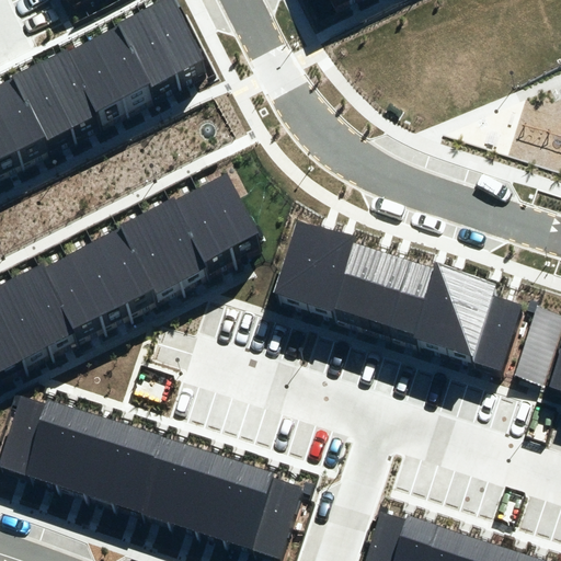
[(170,0),(163,0),(144,10),(178,78),(204,65),(170,0)]
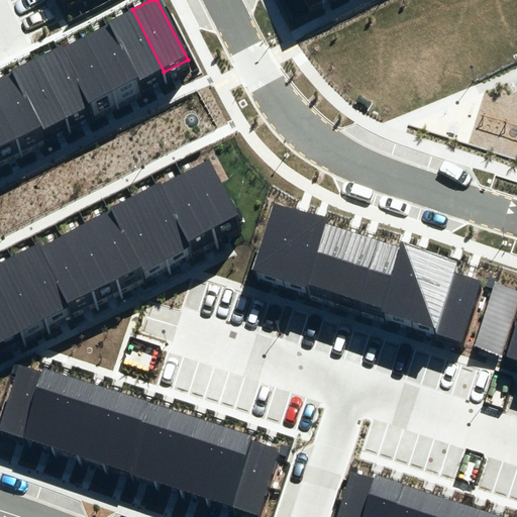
[(132,9),(108,21),(139,84),(164,72),(132,9)]
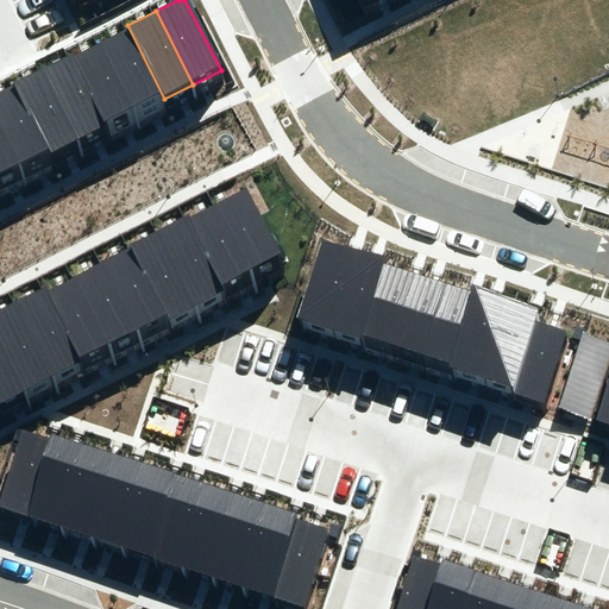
[(127,25),(98,41),(135,113),(164,99),(127,25)]
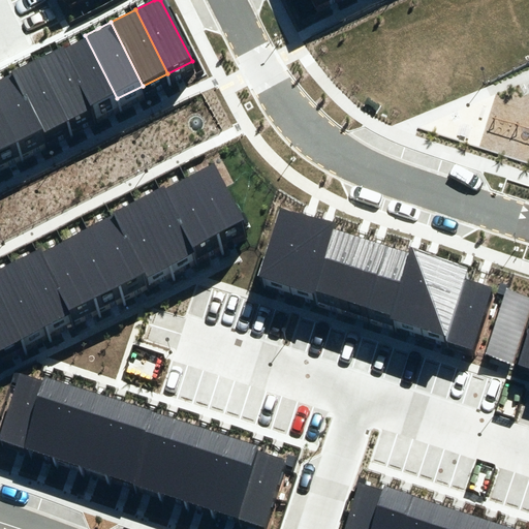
[(85,35),(63,47),(94,110),(117,98),(85,35)]
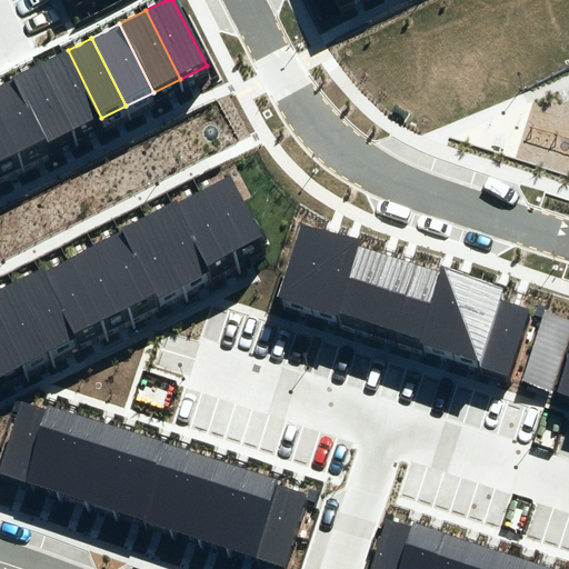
[(68,50),(40,63),(75,131),(101,118),(68,50)]
